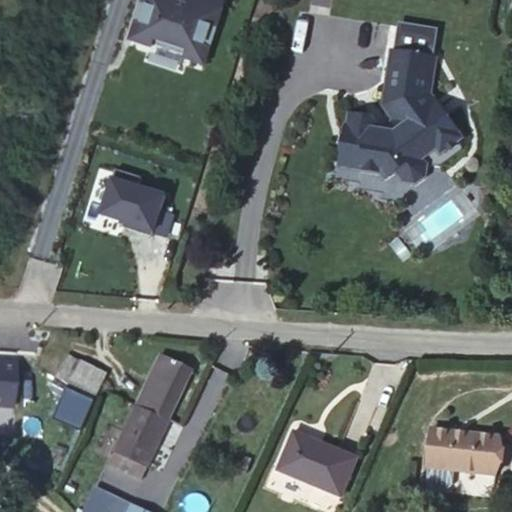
[(184,57),(204,63),(224,1),(219,0),(144,0),(131,39),(153,46),(155,39),(186,49),(184,57)]
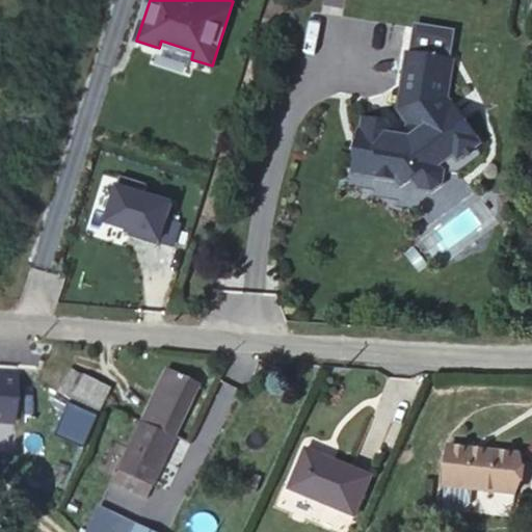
[(454,60),(406,53),(397,110),(408,126),(403,129),(409,137),(400,143),(384,122),(362,117),(354,155),(377,159),(373,177),(394,180),(398,186),(409,178),(417,189),(430,192),(441,184),(444,170),(454,173),(479,155),(475,149),(481,144),(448,98),(454,60)]
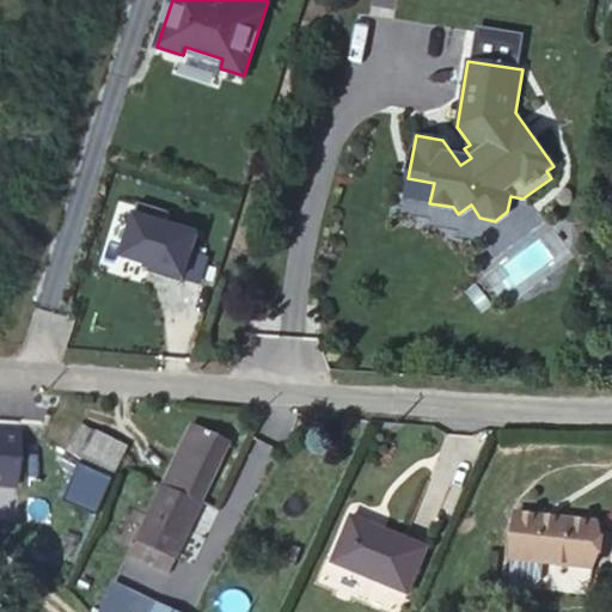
[(434,183),(408,178),(404,199),(429,203),(434,183)]
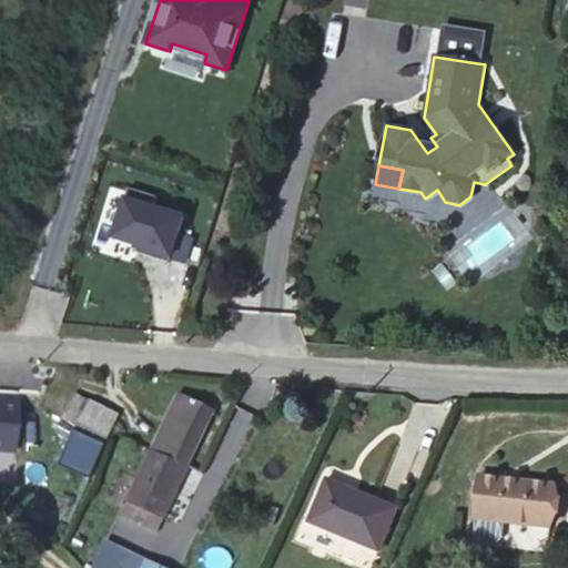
[(89,399),(74,393),(62,421),(77,427),(89,399)]
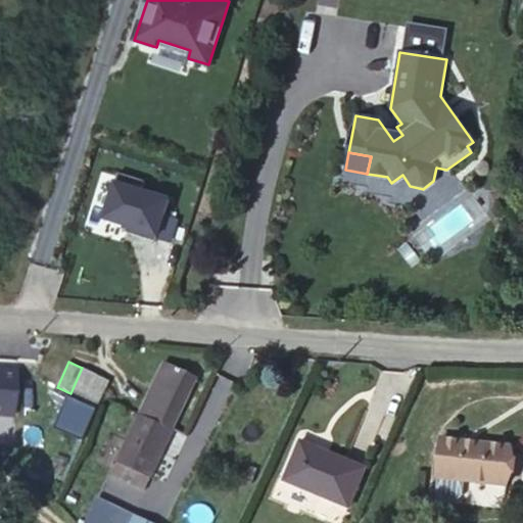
[(165,362),(140,415),(173,429),(197,377),(165,362)]
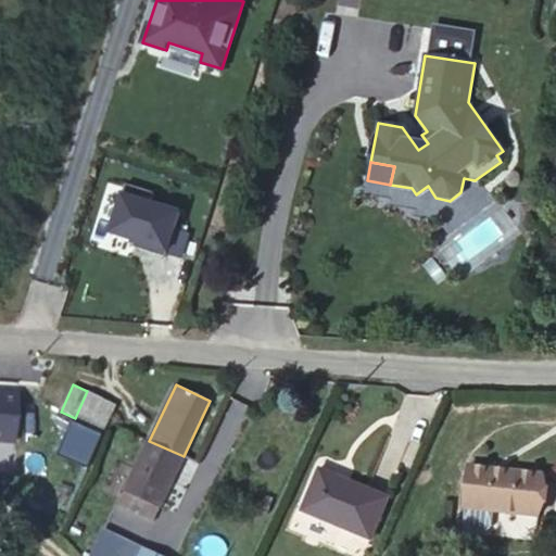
[(0,441),(10,442),(13,392),(0,390),(0,441)]
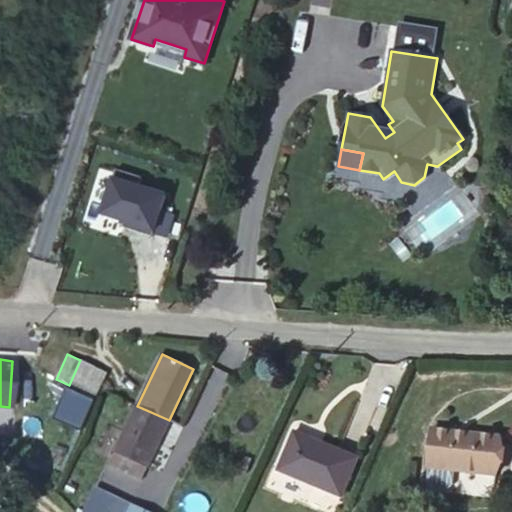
[(107,373),(80,360),(69,385),(96,397),(107,373)]
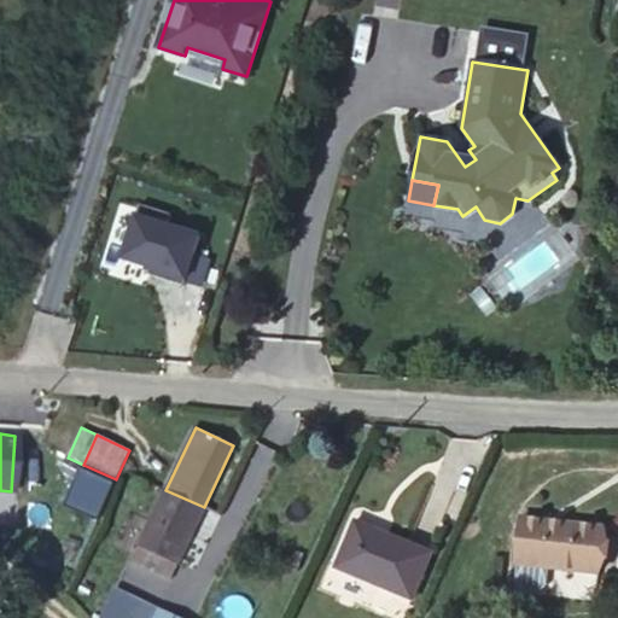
[(204,507),(165,490),(147,529),(136,524),(128,541),(139,546),(133,561),(170,579),(192,535),(204,507)]
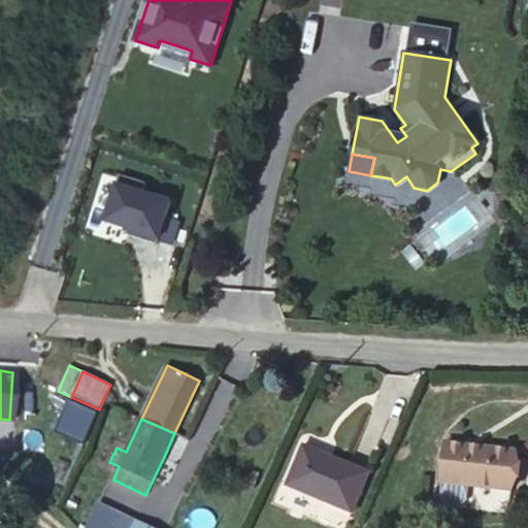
[(186,438),(174,433),(164,457),(174,462),(186,438)]
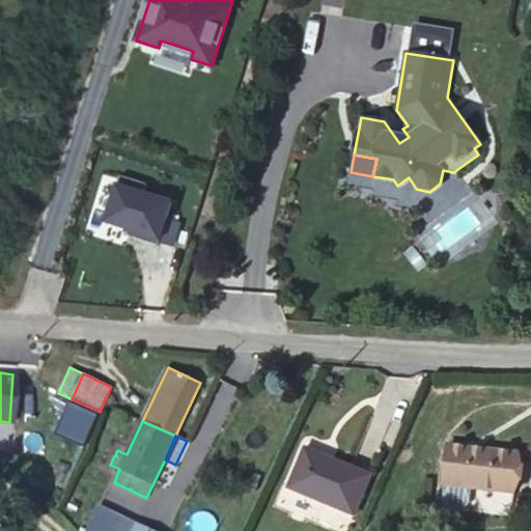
[(513,493),(518,453),(449,445),(444,484),(446,484),(444,500),(448,506),(464,507),(469,503),(471,487),(513,493)]
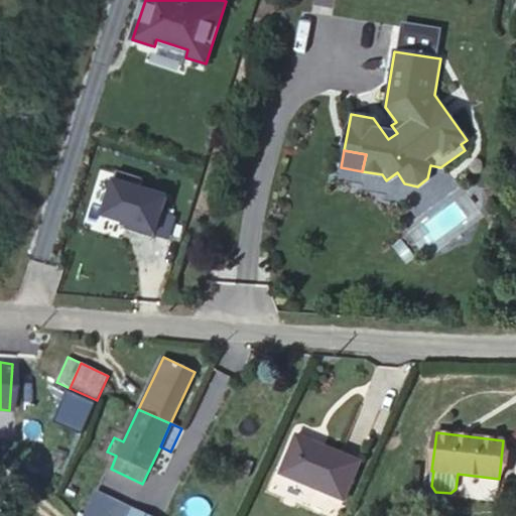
[(359,463),(296,435),(280,474),(343,500),(359,463)]
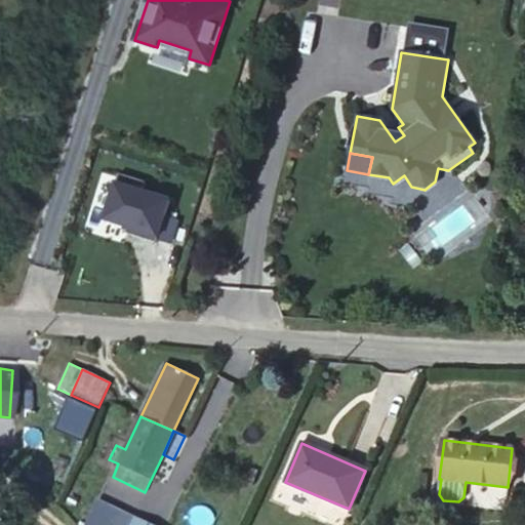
[(79,518),(90,523),(99,501),(89,496),(79,518)]
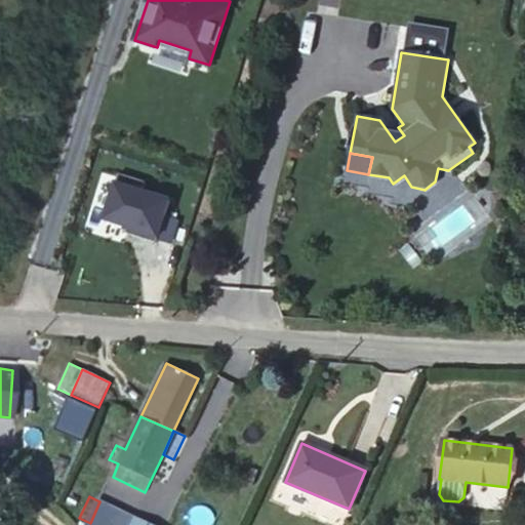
[(148,524),(99,501),(90,523),(88,524),(148,524)]
